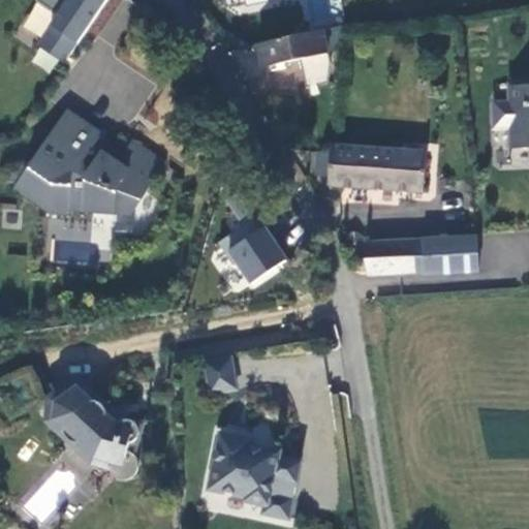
[(37,0),(36,3),(57,18),(36,47),(63,65),(109,0),(37,0)]
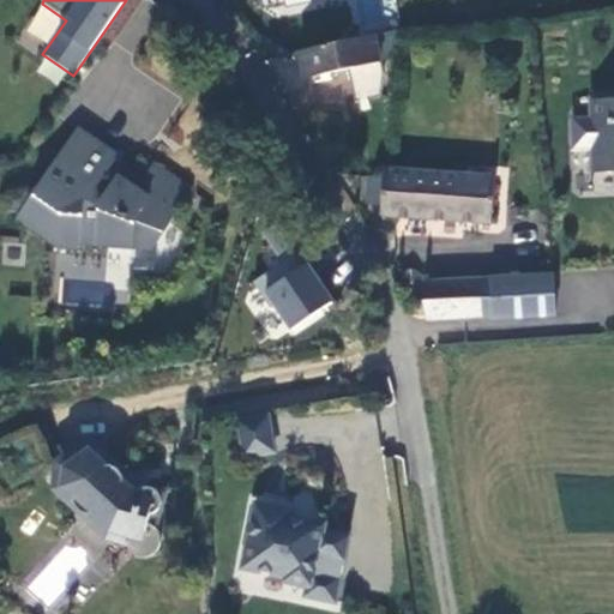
[(374,40),(300,55),(305,78),(379,61),(374,40)]
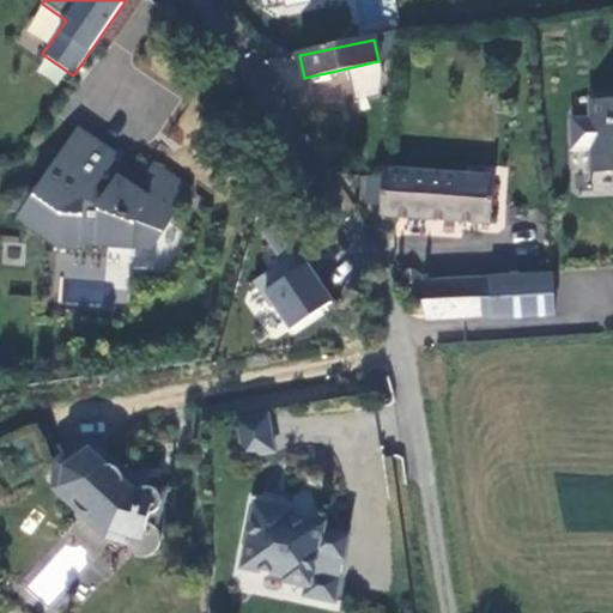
[(612,99),(612,101),(612,97),(587,98),(587,119),(569,120),(570,150),(588,149),(589,174),(612,173),(612,99)]
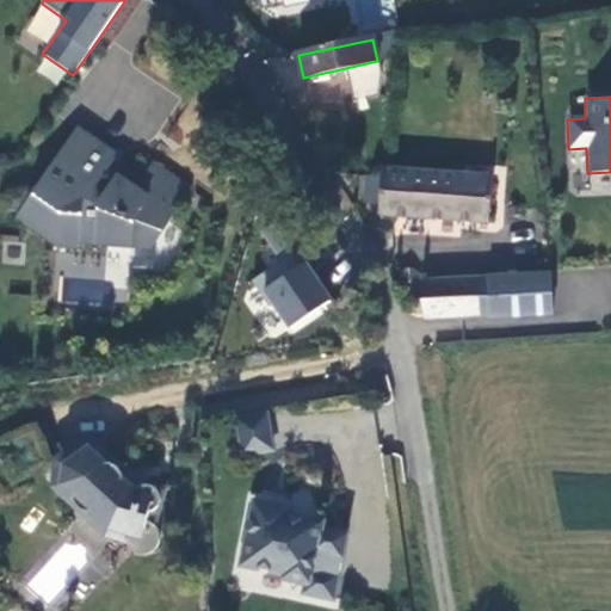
[(76,134),(20,224),(60,250),(62,247),(76,252),(82,245),(152,248),(183,201),(143,174),(136,185),(104,166),(111,155),(76,134)]
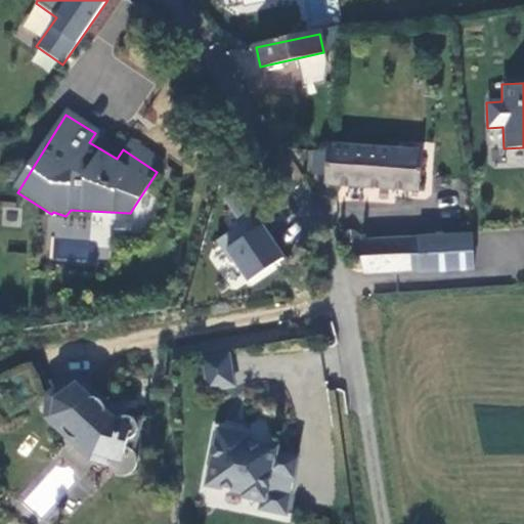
[(123,149),(95,133),(89,142),(117,159),(123,149)]
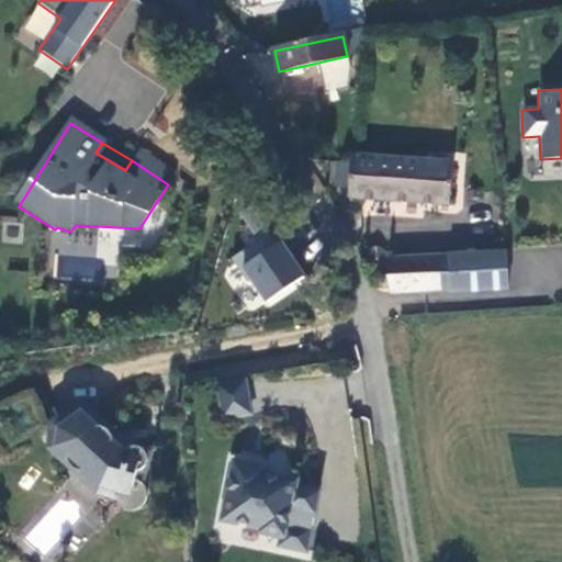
[(139,149),(132,160),(168,184),(175,172),(139,149)]
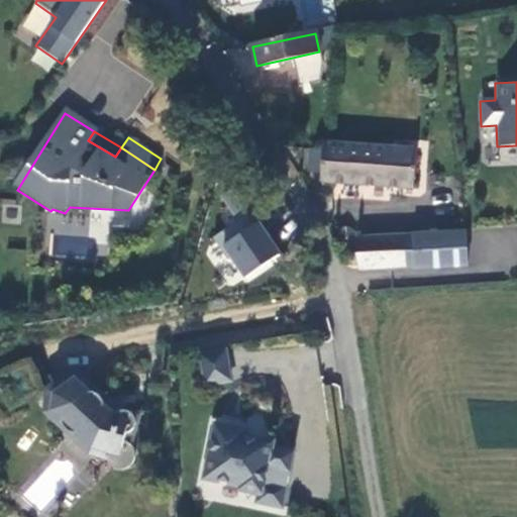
[(414,188),(416,151),(325,145),(325,150),(310,151),(310,172),(324,173),(324,182),(414,188)]
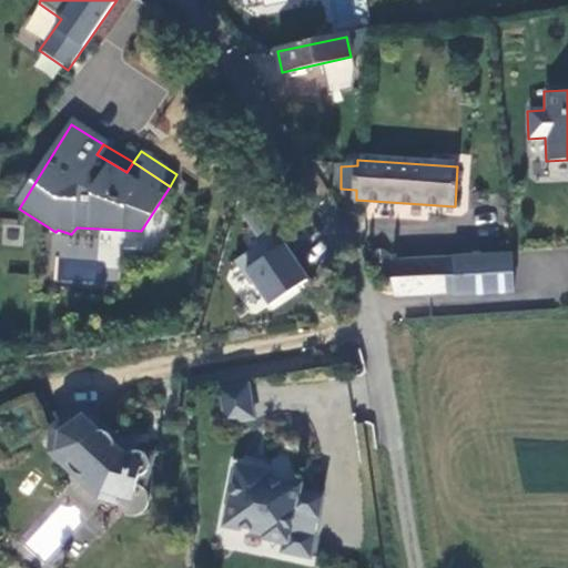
[(396,219),(375,216),(372,243),(393,245),(396,219)]
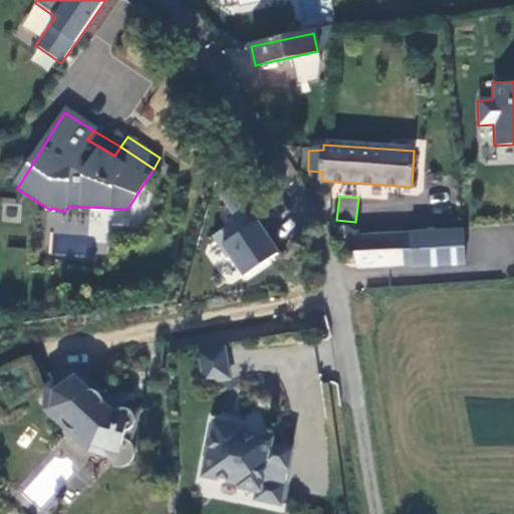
[(210,237),(241,277),(277,249),(247,209),(210,237)]
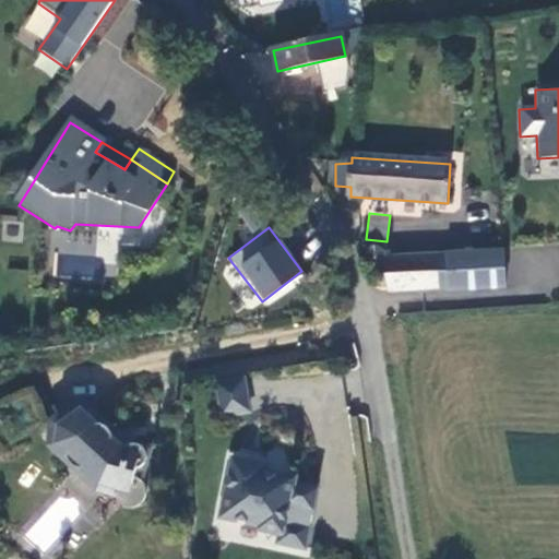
[(459,252),(435,254),(436,288),(444,290),(501,287),(500,250),(459,251),(459,252)]
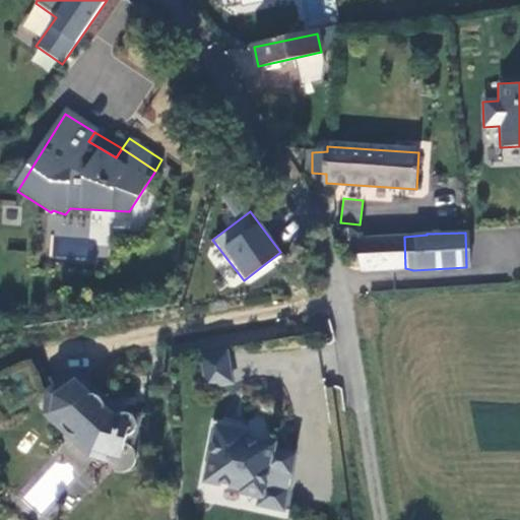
[(359,271),(405,268),(404,237),(356,239),(359,271)]
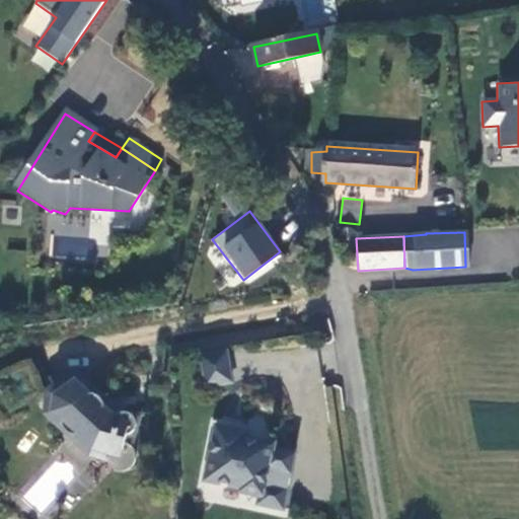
[(234,350),(210,354),(215,384),(239,380),(234,350)]
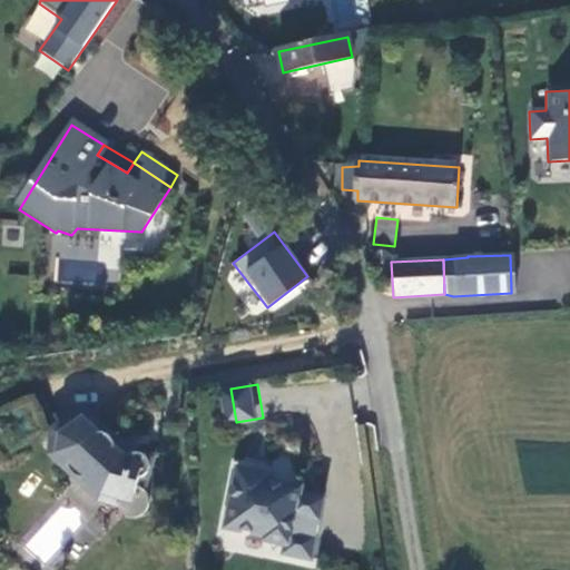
[(156,492),(166,459),(150,454),(148,457),(145,458),(143,459),(139,459),(137,458),(136,458),(134,455),(133,455),(133,454),(130,451),(130,449),(129,446),(130,442),(115,426),(112,429),(95,412),(69,430),(76,442),(69,450),(82,462),(84,468),(85,471),(86,473),(88,475),(90,478),(95,479),(97,479),(100,479),(117,495),(130,498),(129,499),(129,500),(129,504),(130,509),(131,511),(133,513),(135,514),(137,517),(141,518),(144,519),(146,519),(149,518),(153,517),(156,514),(158,512),(159,510),(159,508),(160,504),(160,500),(159,497),(158,493),(156,492)]
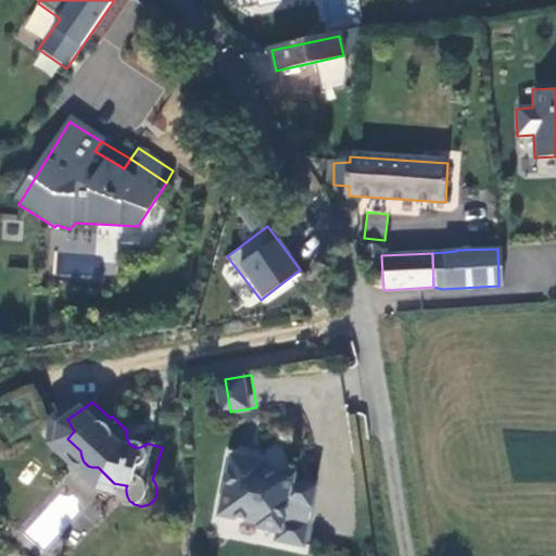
[(137,441),(127,431),(126,436),(127,438),(127,440),(129,443),(129,444),(130,444),(133,446),(134,446),(136,447),(139,447),(141,446),(144,445),(147,443),(137,441)]
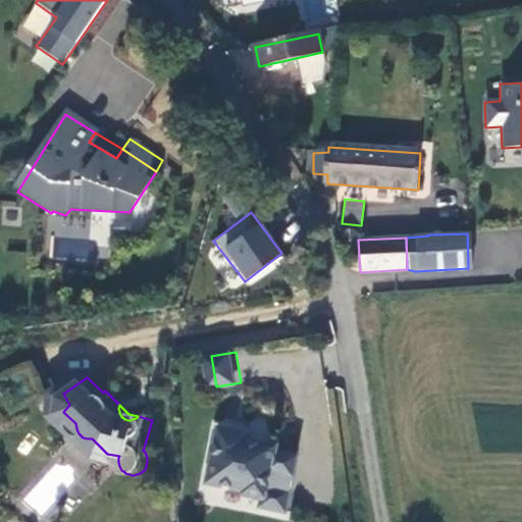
[(255,435),(227,429),(217,480),(253,487),(253,491),(270,494),(268,505),(293,509),(303,455),(280,451),(281,446),(254,440),(255,435)]
